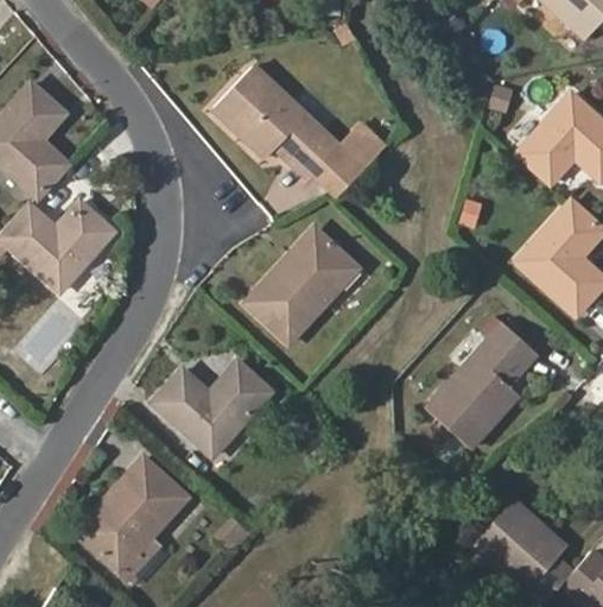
[(548,0),(589,38),(602,23),(602,0),(548,0)]
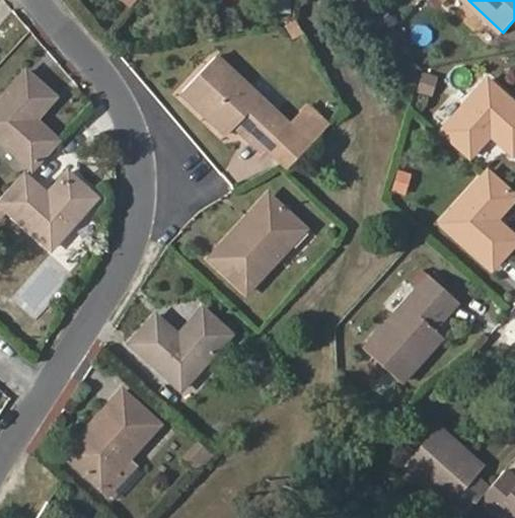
[(290,125),(292,123),(219,54),(185,91),(229,135),(238,126),(251,113),(264,125),(250,137),(265,151),(267,150),(290,125)]
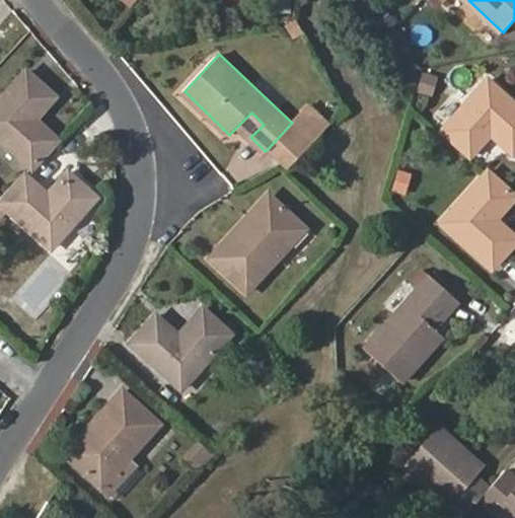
[(29,68),(0,99),(0,134),(34,166),(61,137),(40,117),(59,94),(29,68)]
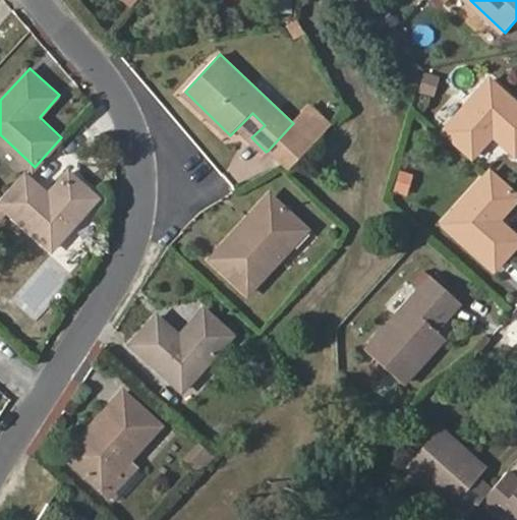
[(516,100),(493,78),(446,129),(475,156),(497,132),(516,150),(516,100)]
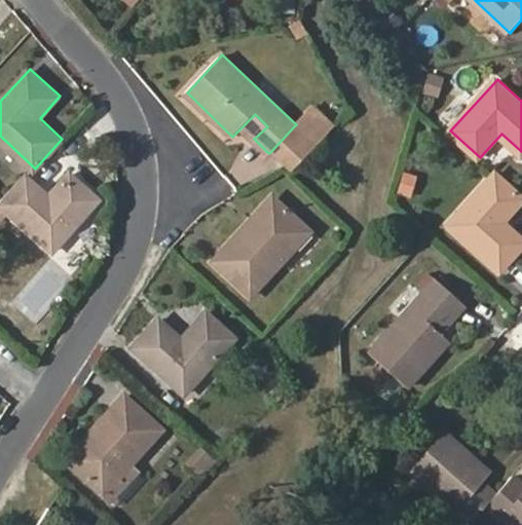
[(317,109),(301,123),(320,142),(334,125),(317,109)]
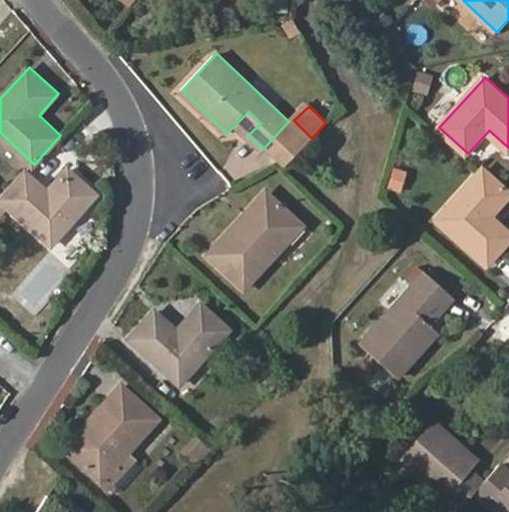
[(235,124),(247,135),(261,123),(248,111),(235,124)]
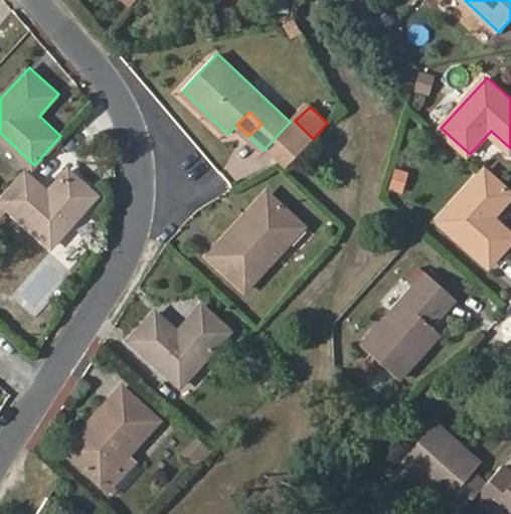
[(288,124),(265,149),(287,168),(303,149),(308,143),(288,124)]
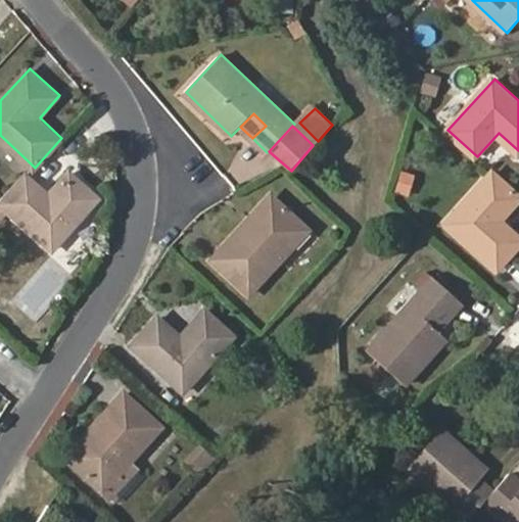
[(73,172),(51,195),(29,175),(3,202),(0,206),(0,216),(3,219),(11,209),(54,250),(101,198),(73,172)]
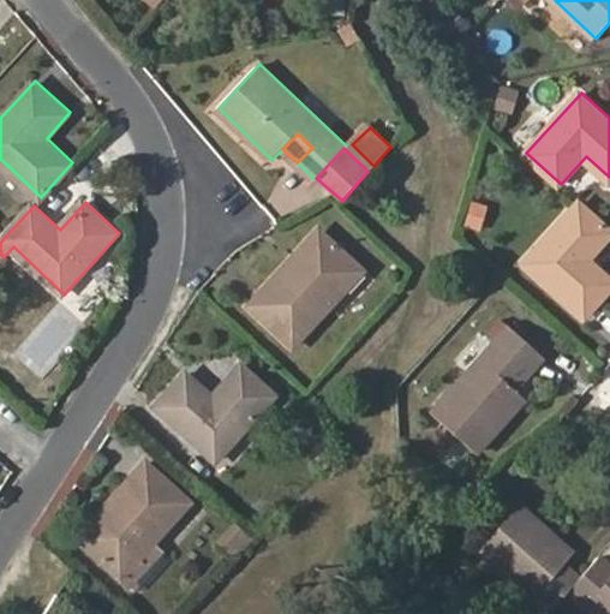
[(609,274),(592,257),(609,238),(609,227),(582,203),(530,261),(587,315),(609,291),(609,274)]
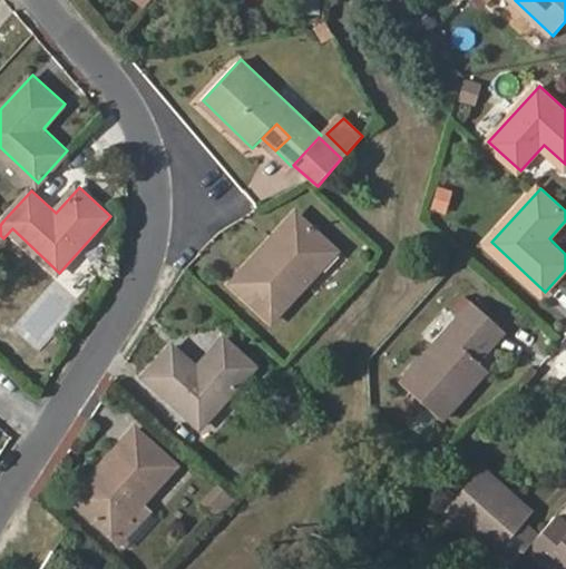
[(306,222),(301,216),(272,246),(277,252),(306,222)]
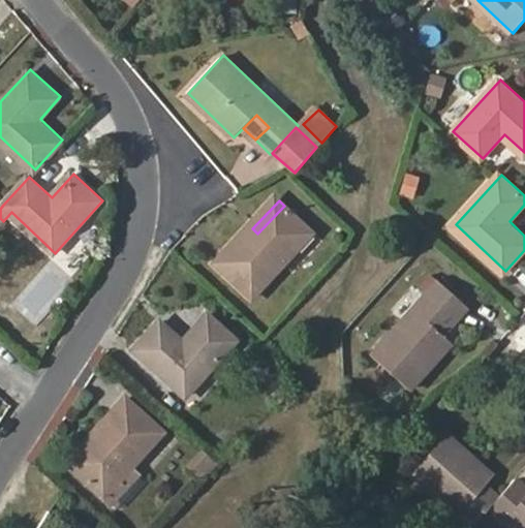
[(217,265),(255,300),(315,236),(284,206),(257,234),(252,228),(217,265)]
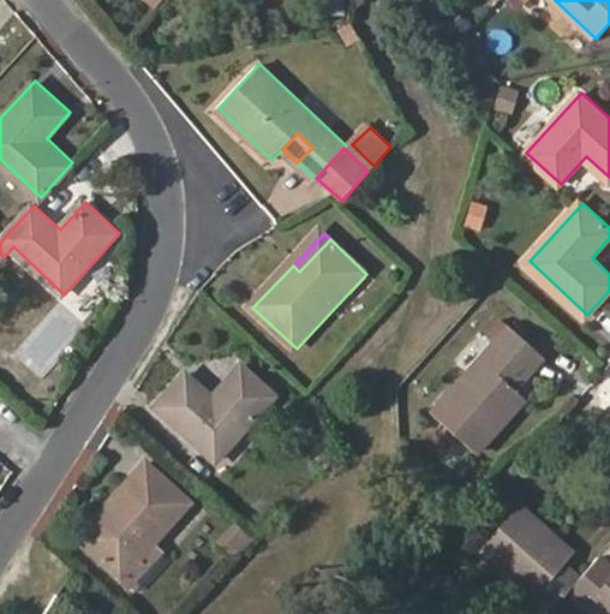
[(515,325),(434,412),(480,455),(531,399),(519,388),(503,374),(518,359),(533,374),(549,355),(515,325)]
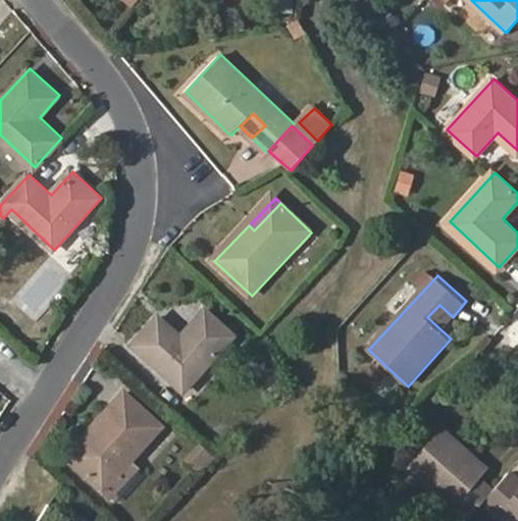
[(441,329),(453,317),(439,305),(427,317),(441,329)]
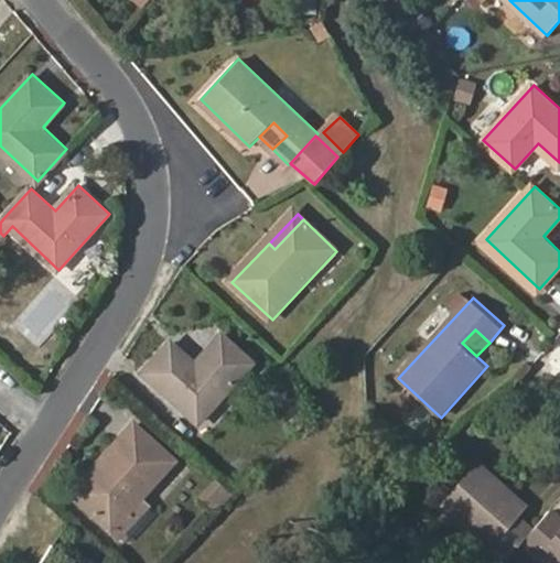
[(174,344),(147,371),(201,421),(255,363),(225,335),(197,364),(174,344)]
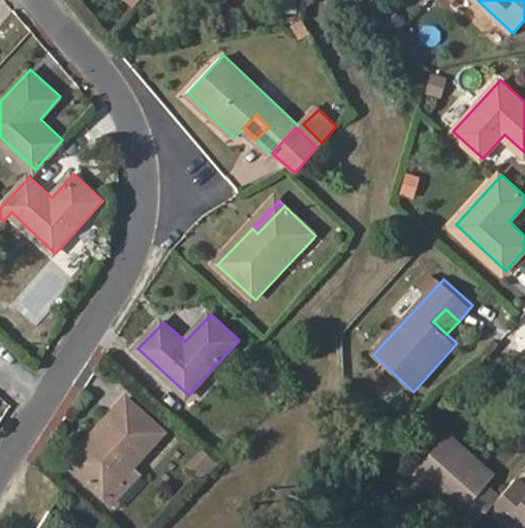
[(99,439),(73,467),(105,497),(131,469),(166,431),(128,395),(92,433),(99,439)]
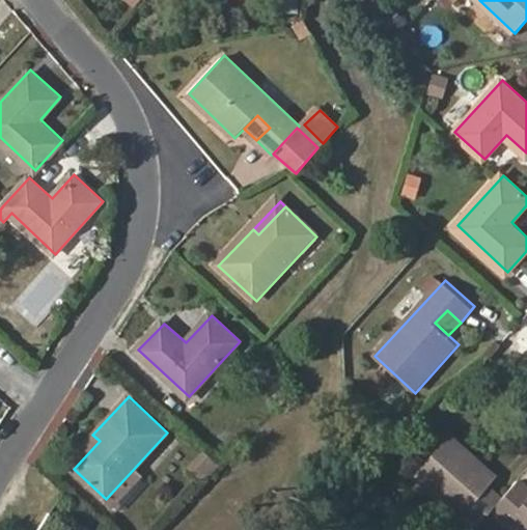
[(92,435),(66,463),(74,469),(100,441),(92,435)]
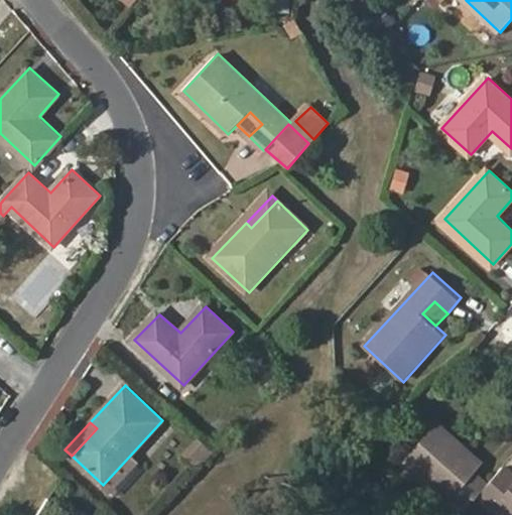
[(402,460),(462,514),(479,494),(488,484),(477,473),(484,465),(436,422),(402,460)]
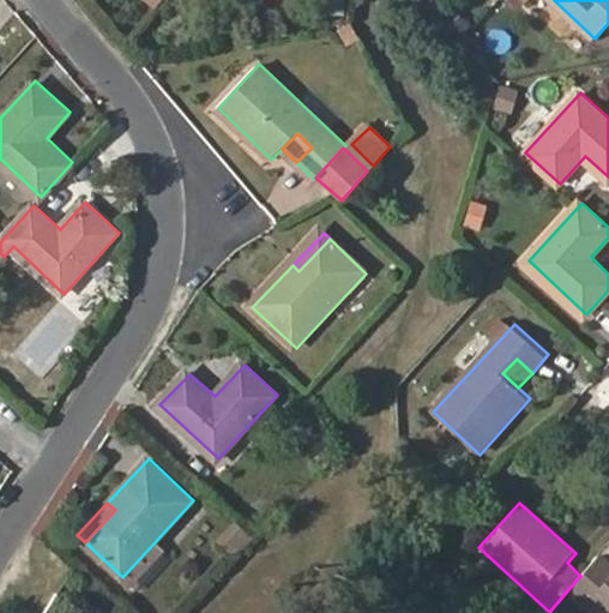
[(236,527),(221,544),(234,556),(249,539),(236,527)]
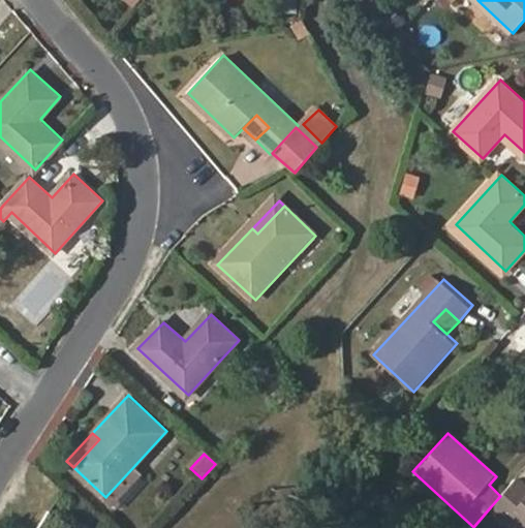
[(105,497),(121,513),(148,485),(131,469),(105,497)]
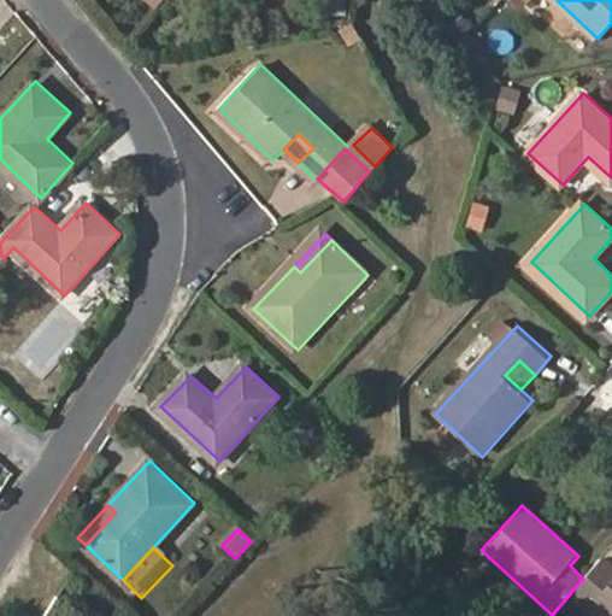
[(611,565),(602,557),(583,579),(572,591),(600,615),(611,615),(611,565)]
